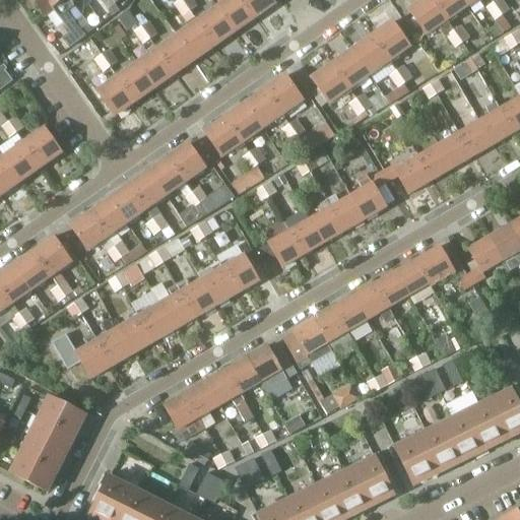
[(86,36),(80,28),(75,22),(68,12),(59,0),(34,0),(46,15),(54,9),(72,33),(63,40),(70,48),(86,36)]
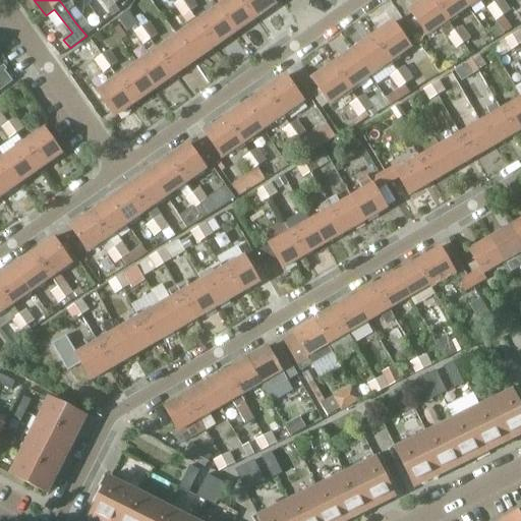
[(59,0),(68,12),(75,6),(70,0),(59,0)]
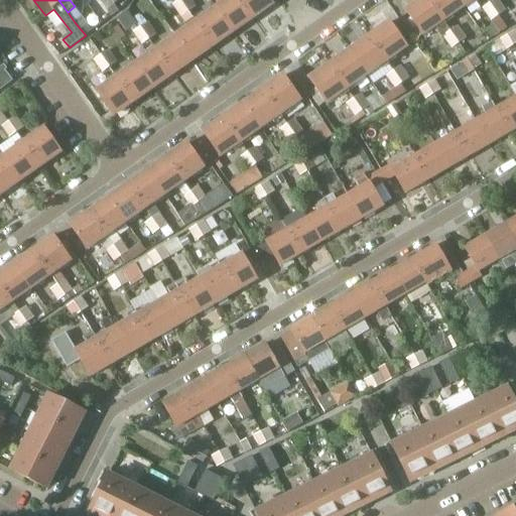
[(107,11),(116,4),(113,0),(102,0),(100,2),(107,11)]
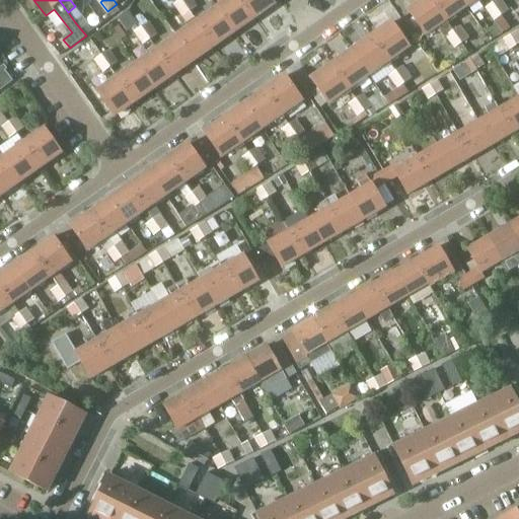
[(180,0),(172,6),(189,27),(177,35),(195,60),(215,47),(198,21),(191,11),(181,0),(180,0)]
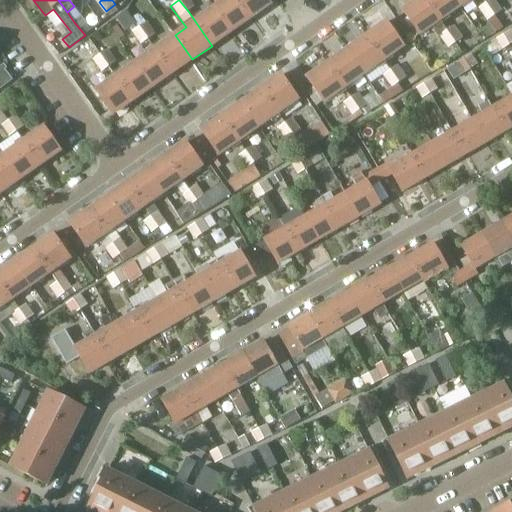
[(189,0),(179,0),(188,11),(194,7),(189,0)]
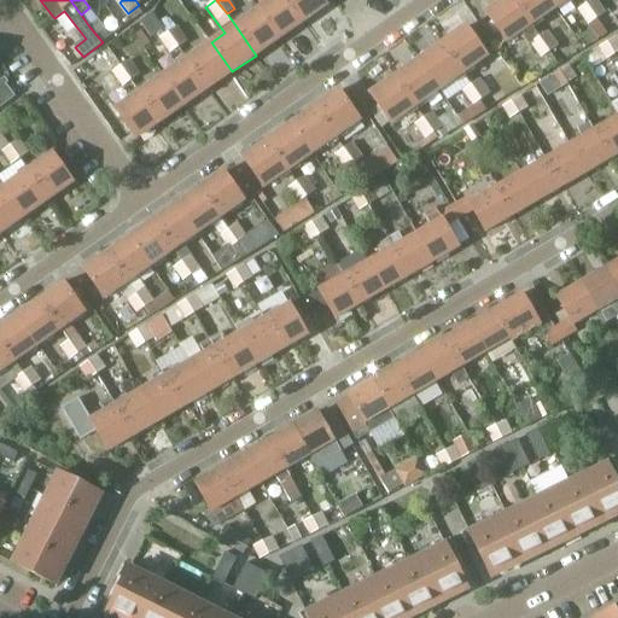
[(279,39),(303,22),(287,0),(270,0),(258,9),(279,39)]
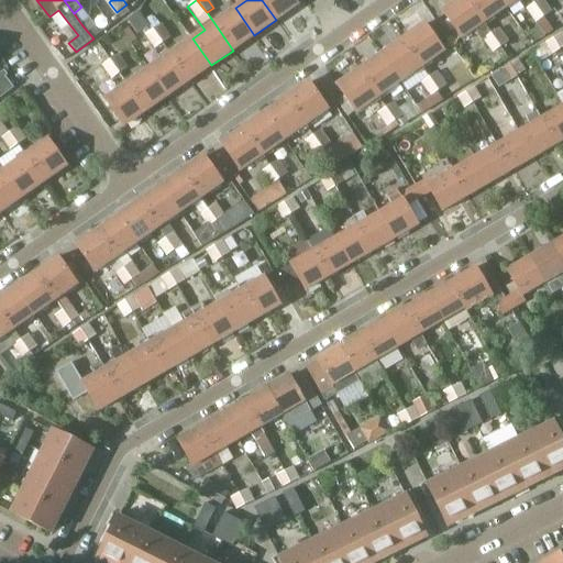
[(262,0),(276,20),(298,4),(295,0),(262,0)]
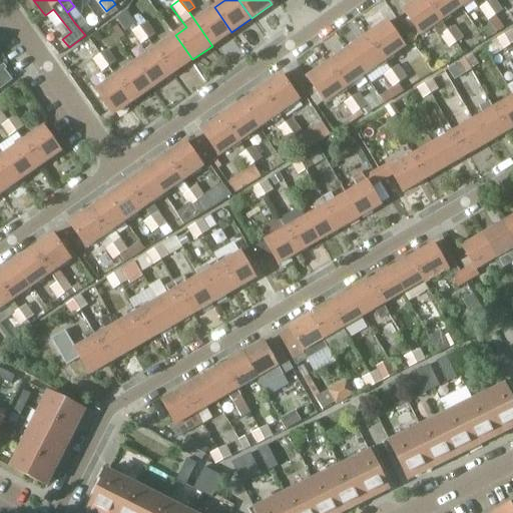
[(441,21),(426,0),(418,0),(404,10),(421,35),(432,28),(439,38),(440,38),(448,49),(456,43),(448,31),(441,21)]
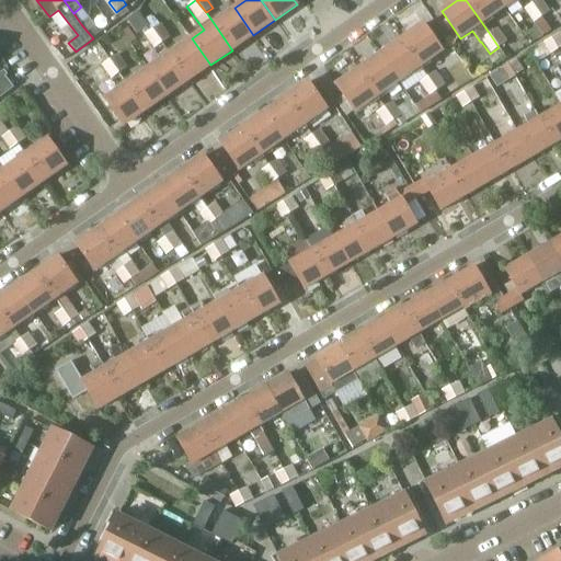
[(466,0),(482,23),(504,8),(499,0),(466,0)]
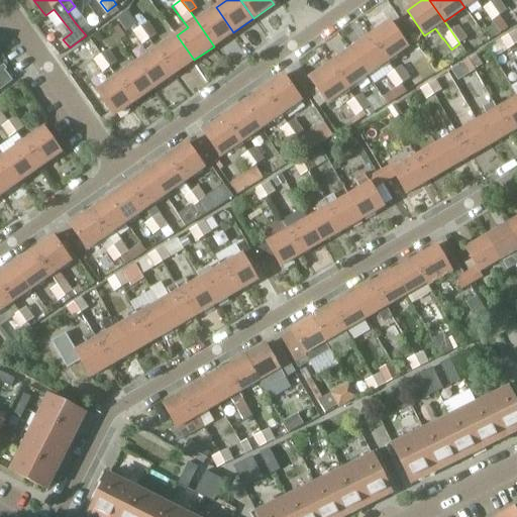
[(495,0),(490,4),(499,16),(507,11),(498,0),(495,0)]
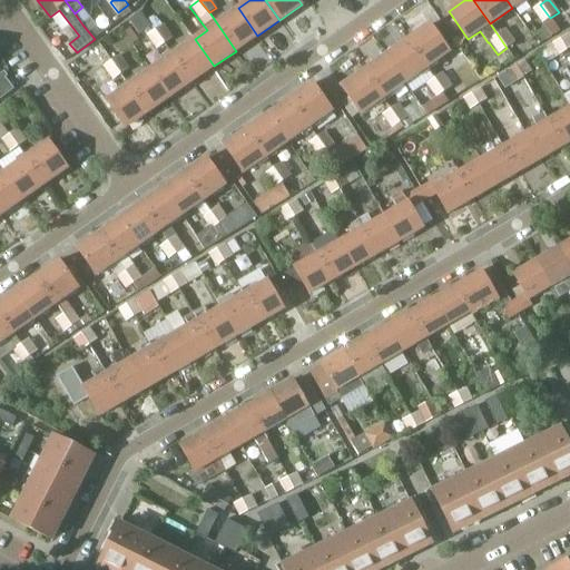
[(541,25),(550,18),(540,5),(531,10),(541,25)]
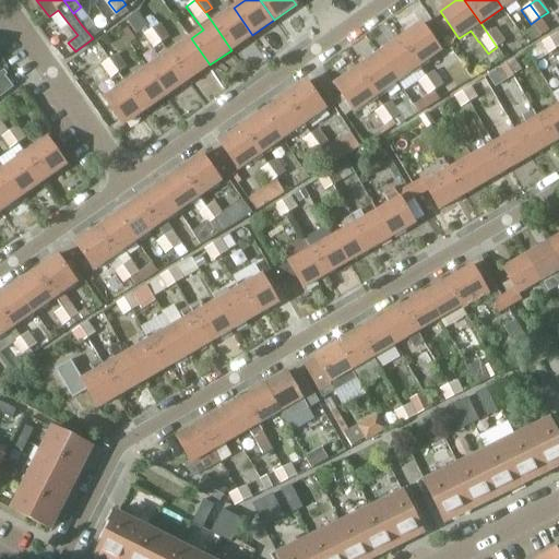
[(219,19),(213,23),(232,50),(252,35),(234,8),(219,19)]
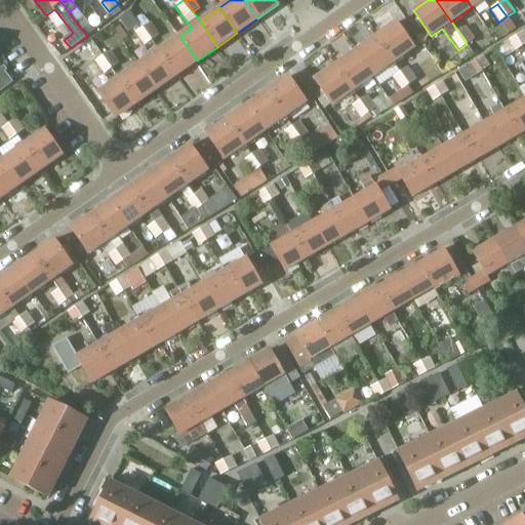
[(76,23),(81,29),(89,24),(84,16),(76,23)]
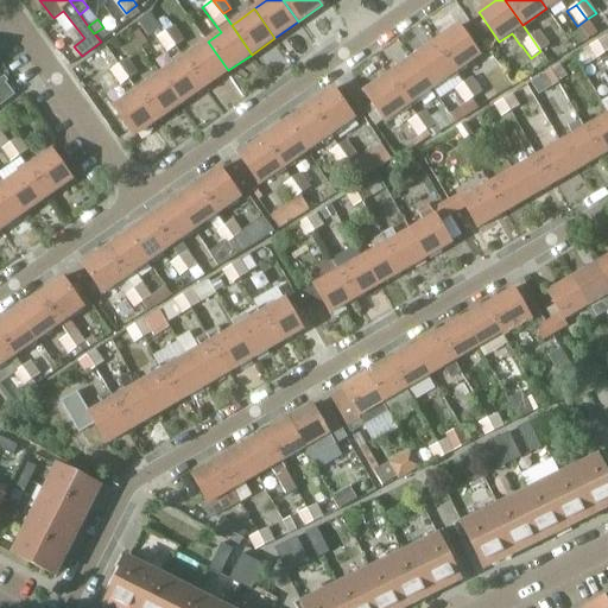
[(436,42),(456,71),(480,55),(460,25),(436,42)]
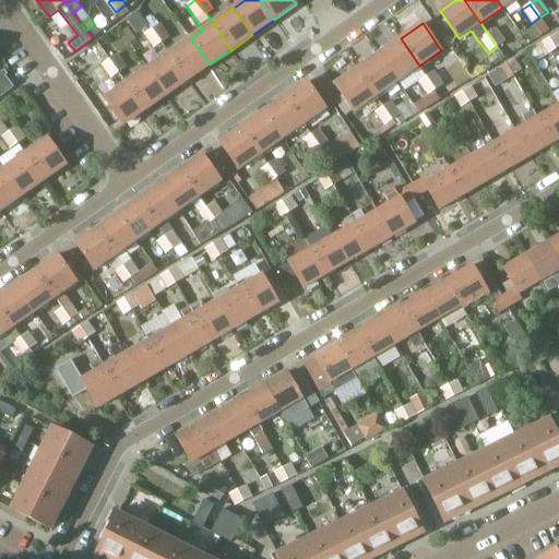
[(161,24),(153,30),(162,43),(169,37),(161,24)]
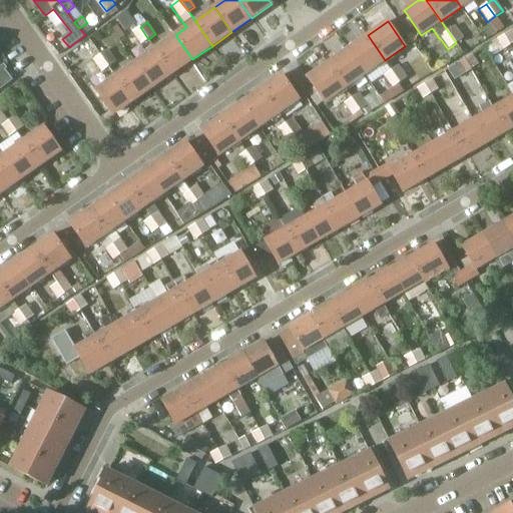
[(117,26),(112,29),(119,40),(124,36),(117,26)]
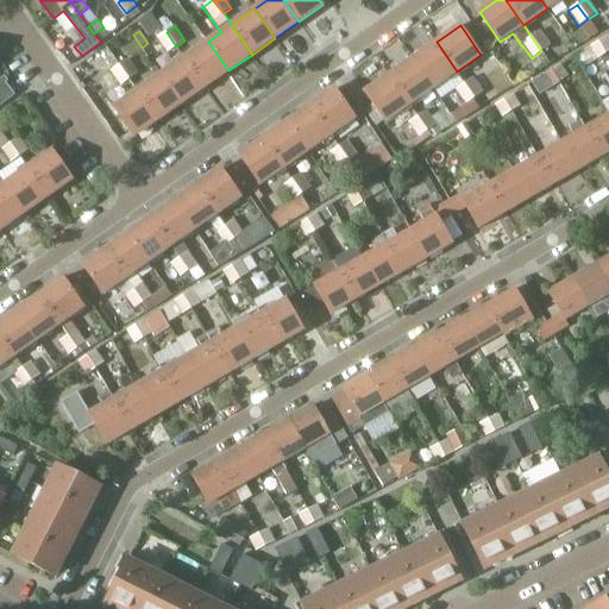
[(532,37),(541,51),(550,45),(540,31),(532,37)]
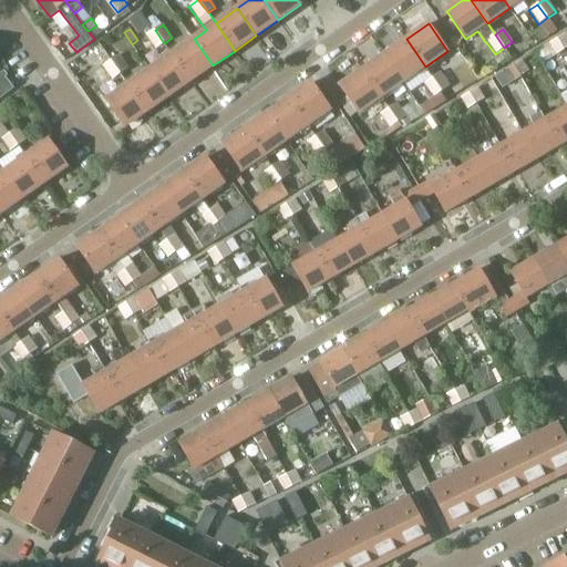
[(155,50),(164,43),(155,30),(145,35),(155,50)]
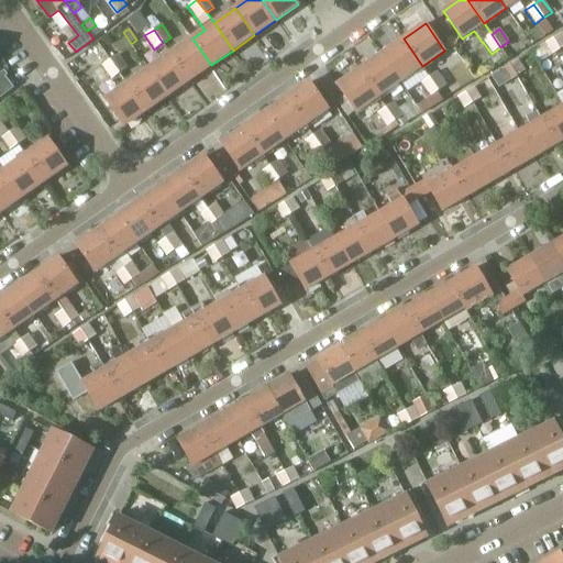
[(553,39),(560,50),(562,47),(562,35),(562,33),(553,39)]
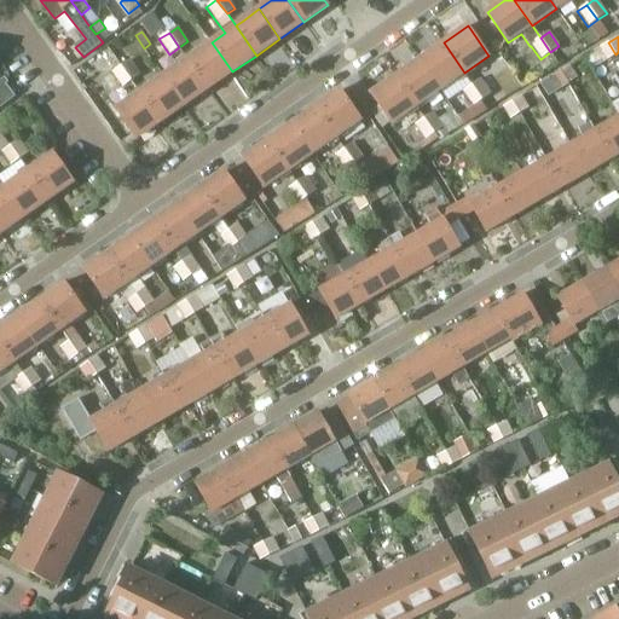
[(200,51),(187,59),(209,88),(232,71),(212,42),(200,51)]
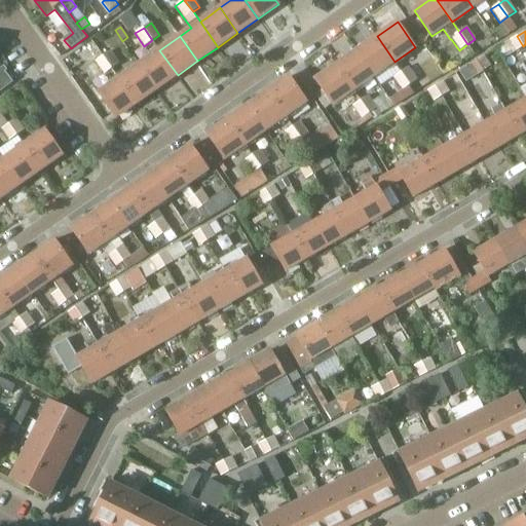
[(374,76),(395,62),(377,36),(357,50),(374,76)]
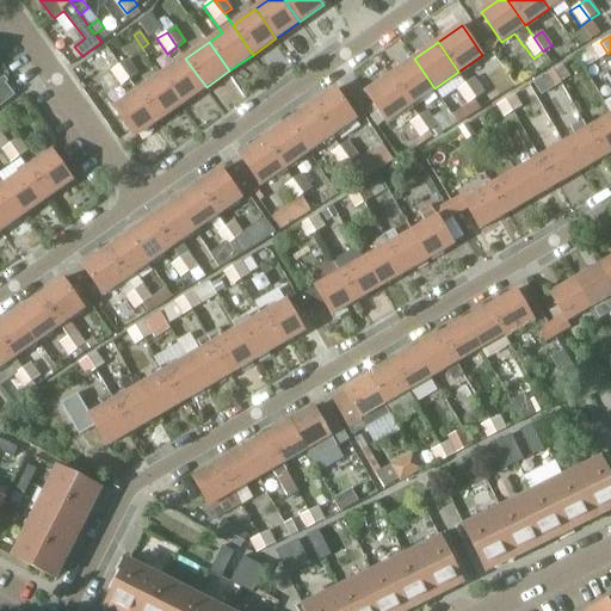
[(608,54),(600,42),(592,47),(599,60),(608,54)]
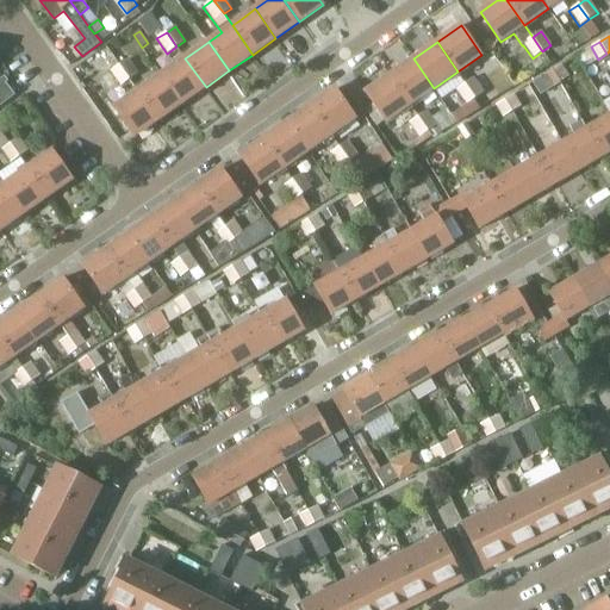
[(175,66),(162,74),(182,104),(206,87),(185,58),(175,66)]
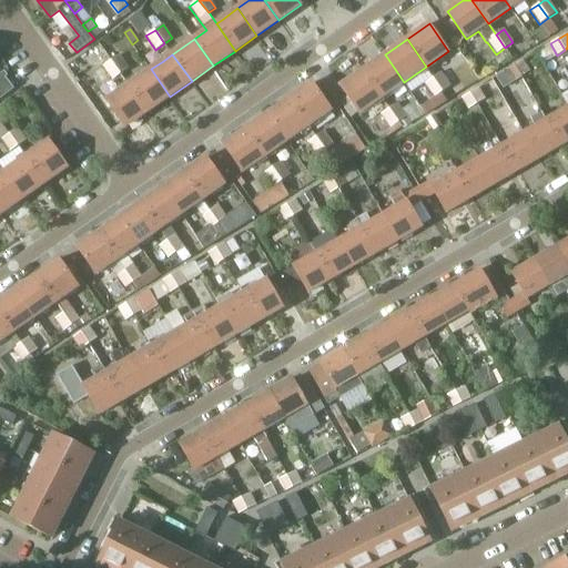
[(383,98),(404,82),(385,54),(363,70),(383,98)]
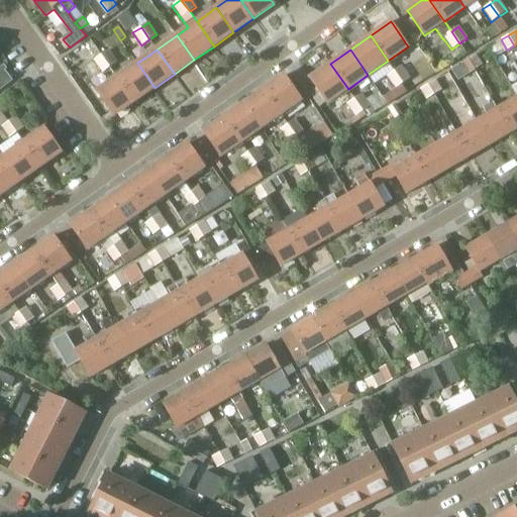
[(102,56),(110,68),(118,62),(110,50),(102,56)]
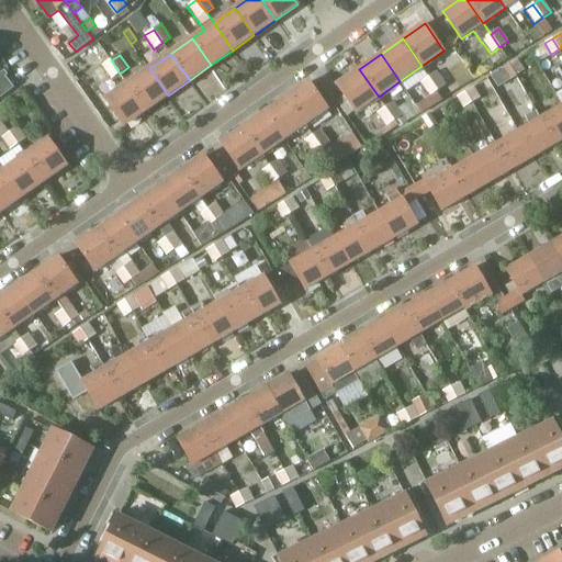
[(120,74),(111,60),(103,66),(112,78),(120,74)]
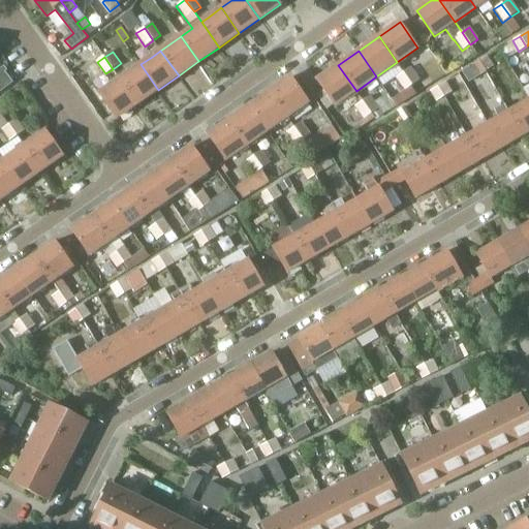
[(480,61),(487,71),(493,67),(487,57),(480,61)]
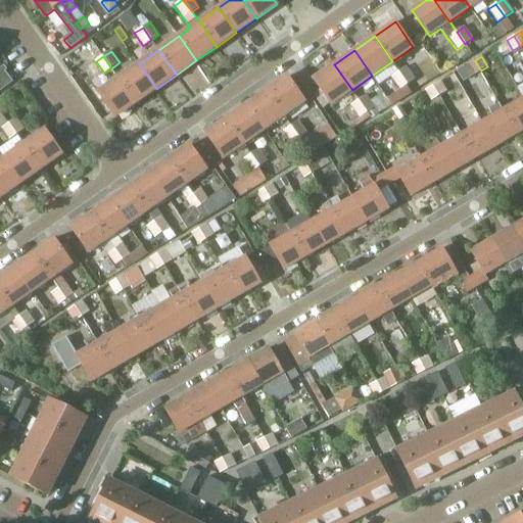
[(481,70),(475,60),(457,72),(463,82),(481,70)]
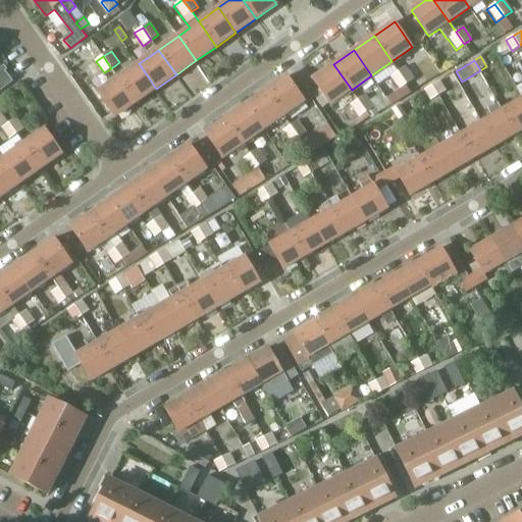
[(136,103),(156,89),(139,63),(118,77),(136,103)]
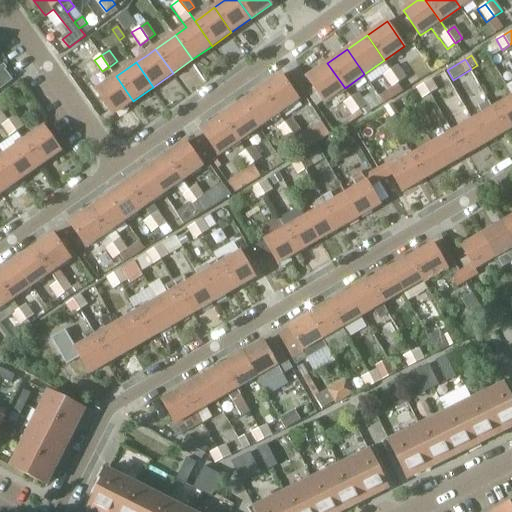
[(325,102),(345,88),(327,63),(307,77),(325,102)]
